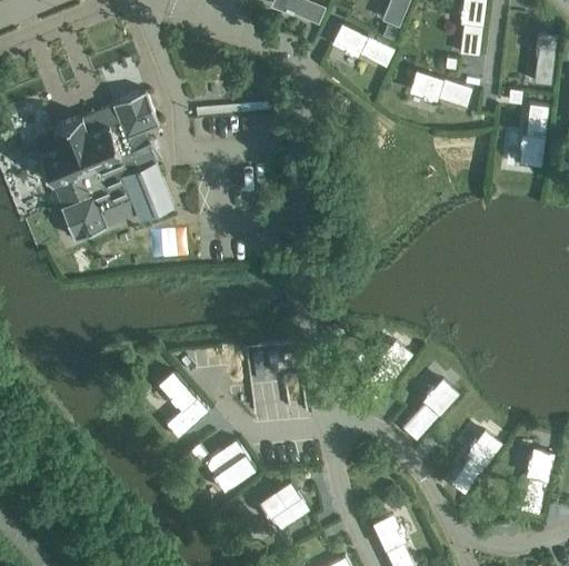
[(273,0),(273,2),(319,20),(323,7),(307,0),(273,0)]
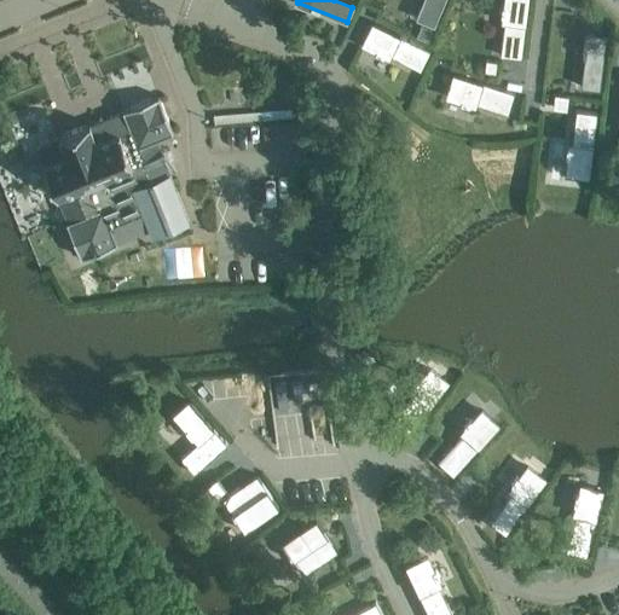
[(444,0),(424,0),(418,18),(434,25),(444,0)]
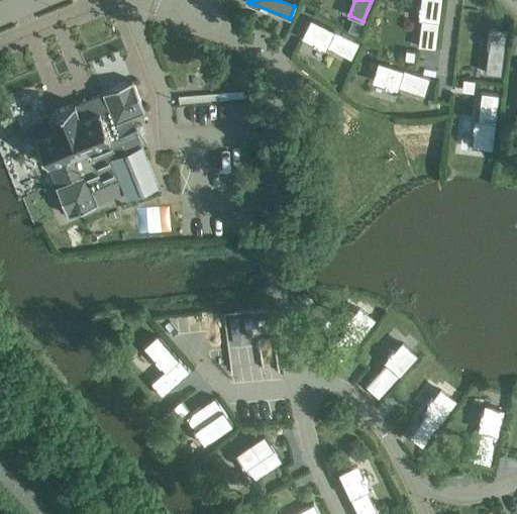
[(423,19),(420,46),(435,47),(441,0),(422,0),(421,19),(423,19)]
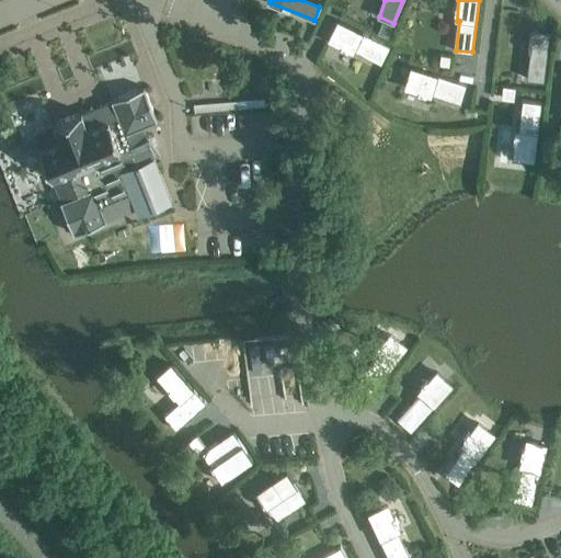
[(354,52),(380,65),(387,49),(338,24),(329,42),(354,54),(354,52)]
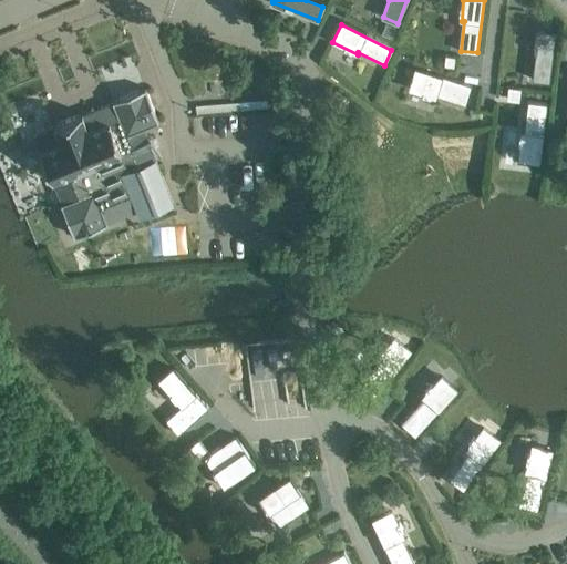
[(554,33),(538,31),(536,40),(540,41),(534,80),(547,80),(554,33)]
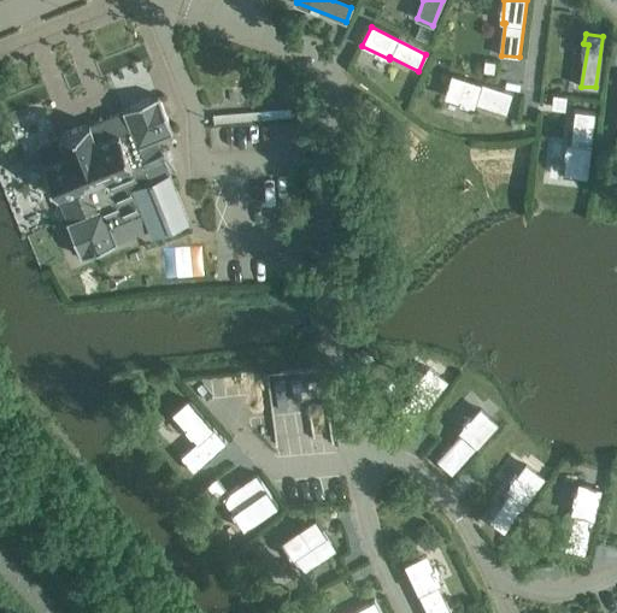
[(474,102),(506,113),(511,95),(452,78),(446,96),(474,106),(474,102)]
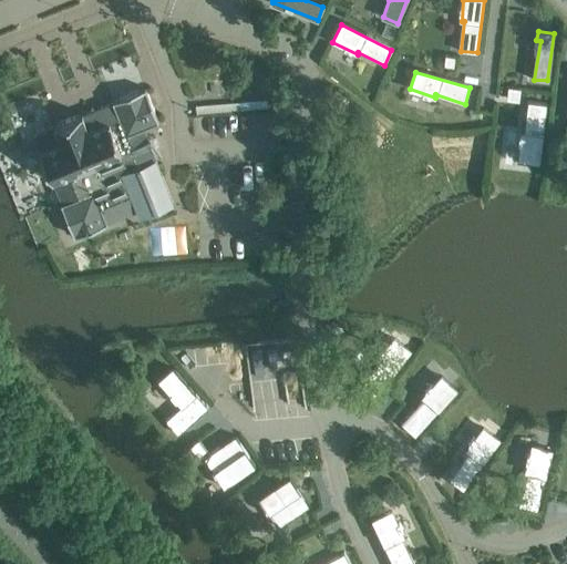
[(145,91),(34,135),(75,238),(137,214),(141,222),(174,209),(143,131),(158,124),(145,91)]
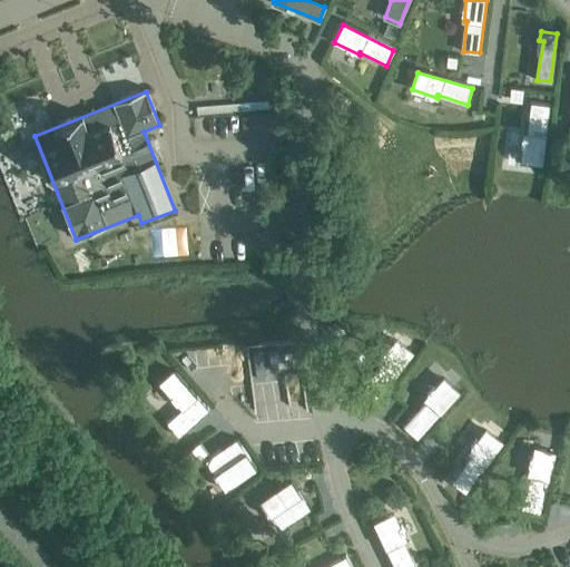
[(549,106),(533,105),(529,134),(524,134),(522,159),(542,163),(549,106)]
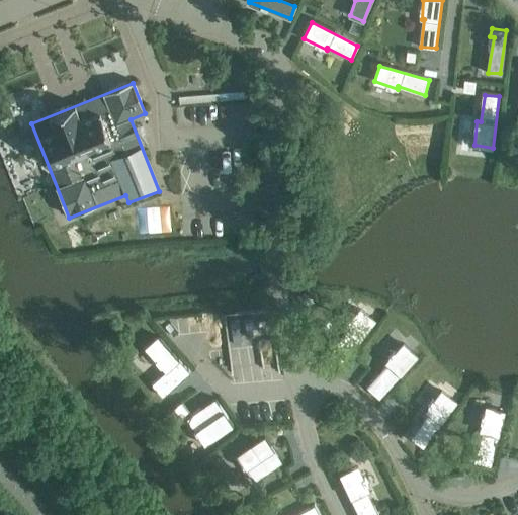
[(341,368),(375,324),(360,312),(354,319),(353,318),(348,323),(350,325),(347,328),(348,329),(327,357),(341,368)]
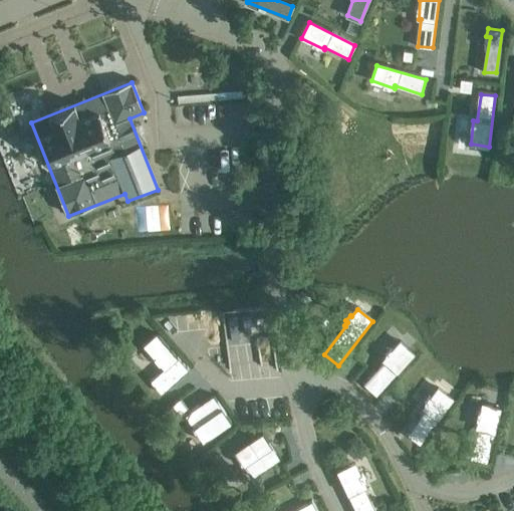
[(162,397),(189,372),(158,336),(146,347),(156,359),(155,360),(160,366),(161,364),(165,369),(150,384),(162,397)]
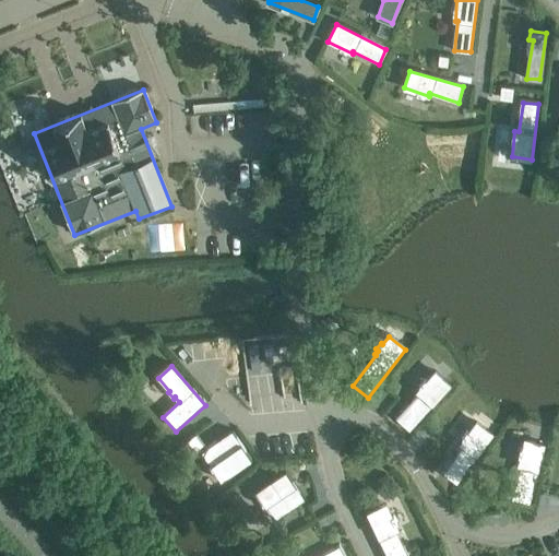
[(409,434),(451,388),(436,374),(426,385),(425,382),(419,388),(420,390),(417,393),(418,394),(395,421),(409,434)]
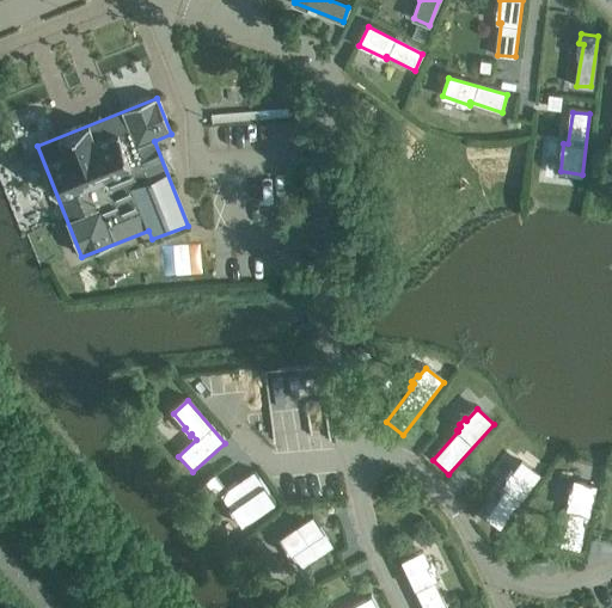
[(501,533),(540,478),(521,465),(513,477),(510,474),(506,481),(508,483),(505,487),(506,489),(483,520),(501,533)]
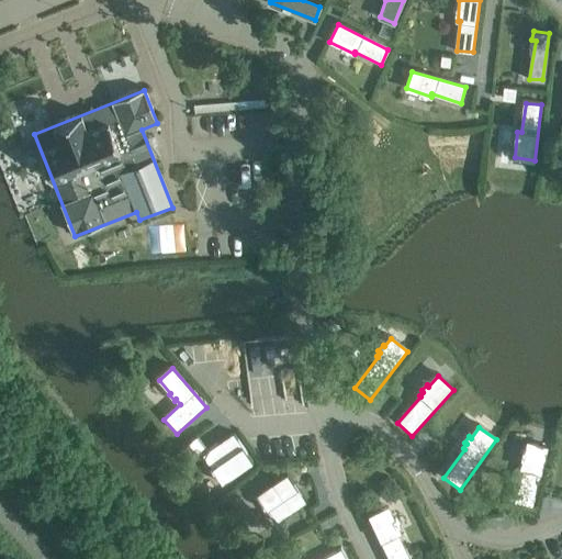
[(222,485),(254,465),(233,435),(202,456),(211,470),(210,470),(214,477),(215,477),(222,485)]
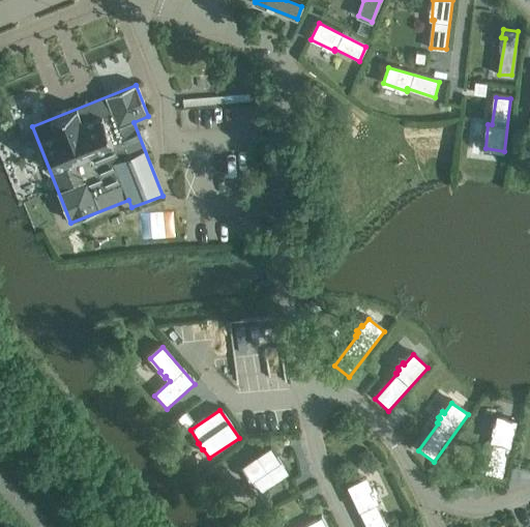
[(484,476),(503,480),(518,423),(498,419),(496,428),(494,428),(492,435),(494,435),(493,440),(494,440),(484,476)]
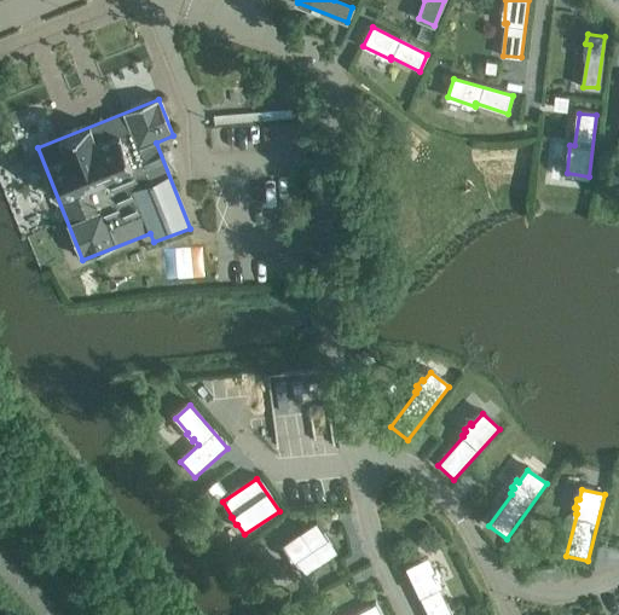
[(304,578),(339,555),(317,522),(282,545),(289,556),(288,557),(293,564),(294,563),(304,578)]
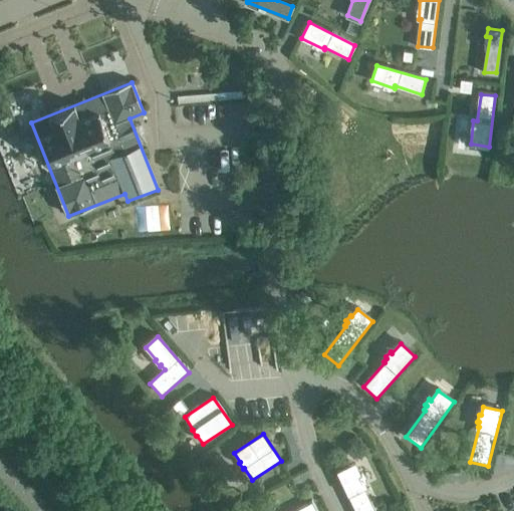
[(337,474),(354,510),(374,510),(364,489),(365,489),(363,484),(365,483),(362,476),(360,477),(354,466),(337,474)]
